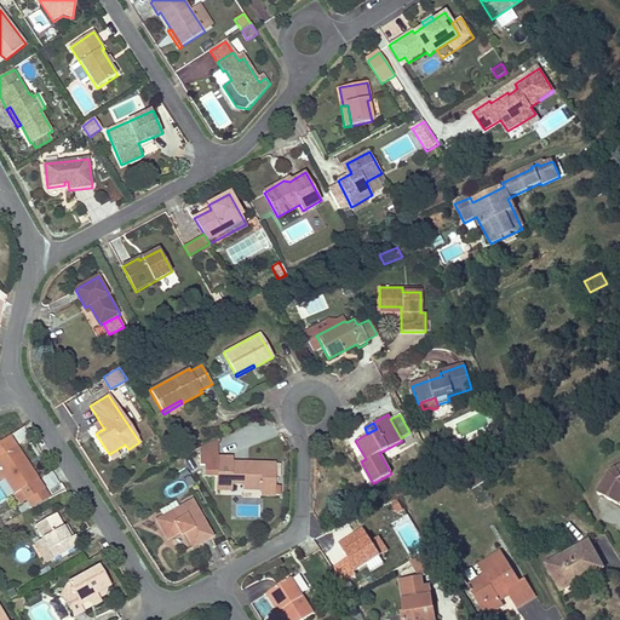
[(23,464),(27,463),(15,446),(0,454),(0,459),(9,471),(3,475),(15,493),(21,488),(28,498),(42,488),(36,478),(34,481),(23,464)]
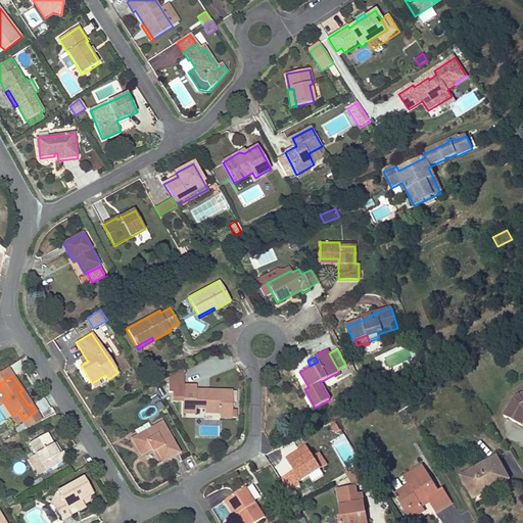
[(174,399),(182,399),(182,402),(194,402),(194,408),(204,409),(204,413),(220,413),(219,418),(231,419),(232,391),(209,390),(209,393),(205,393),(205,390),(195,390),(196,386),(182,386),(182,388),(174,388),(174,399)]
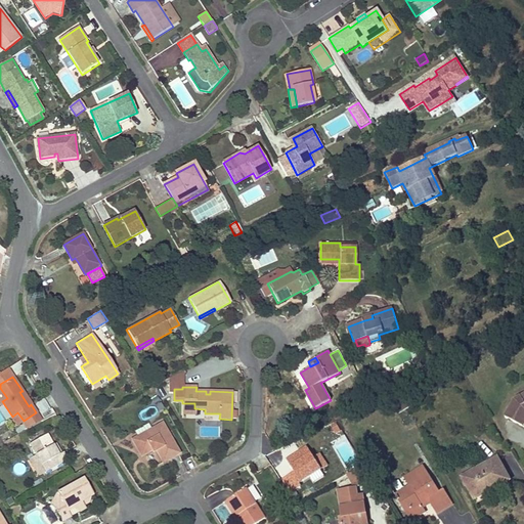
[(31,404),(23,391),(19,392),(29,406),(31,404)]
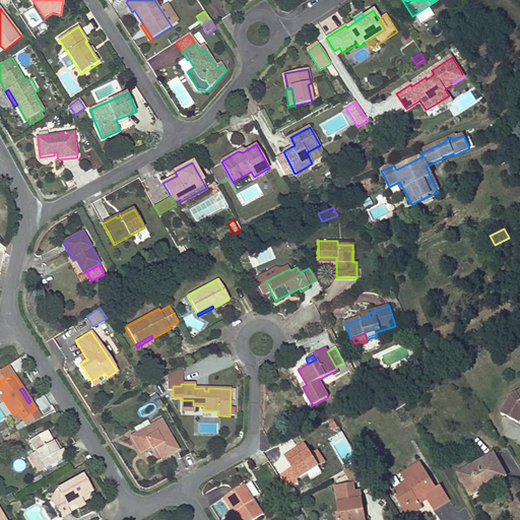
[(501,414),(519,424),(519,421),(519,391),(511,398),(501,414)]
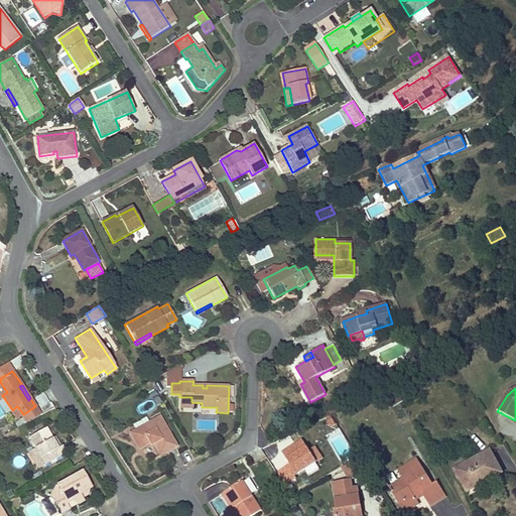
[(400,389),(393,393),(398,402),(406,397),(400,389)]
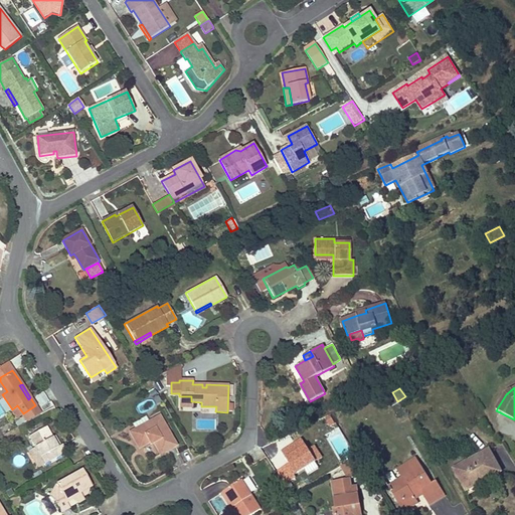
[(397,401),(392,392),(385,396),(391,405),(397,401)]
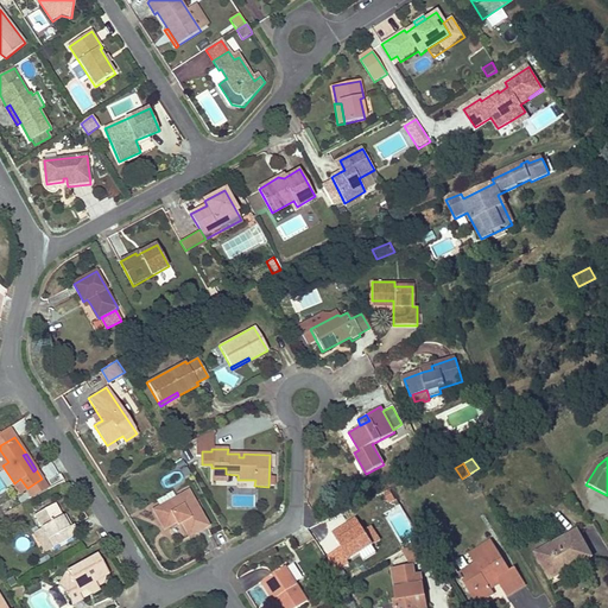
[(226,468),(211,468),(211,481),(226,481),(226,474),(226,468)]
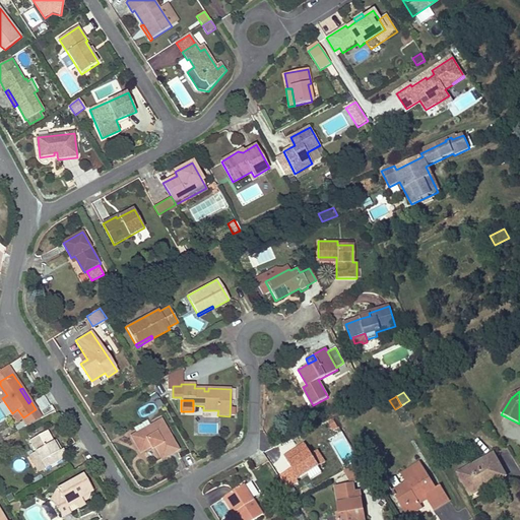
[(334,419),(329,424),(334,432),(339,429),(334,419)]
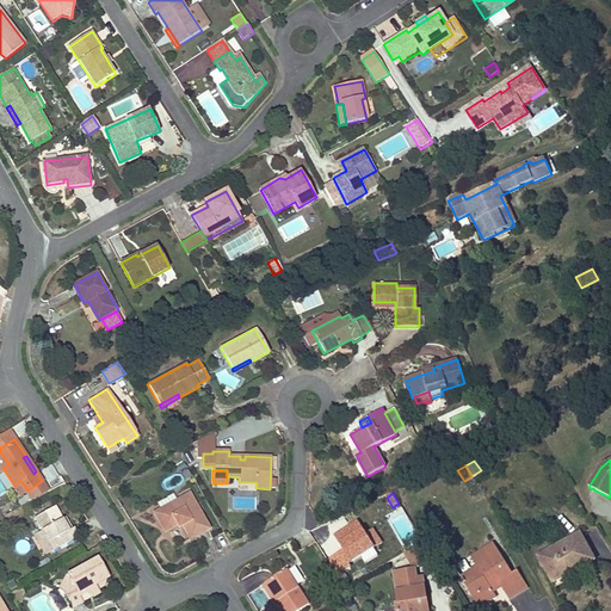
[(164,531),(178,523),(179,523),(181,525),(189,538),(208,528),(187,494),(153,512),(164,531)]
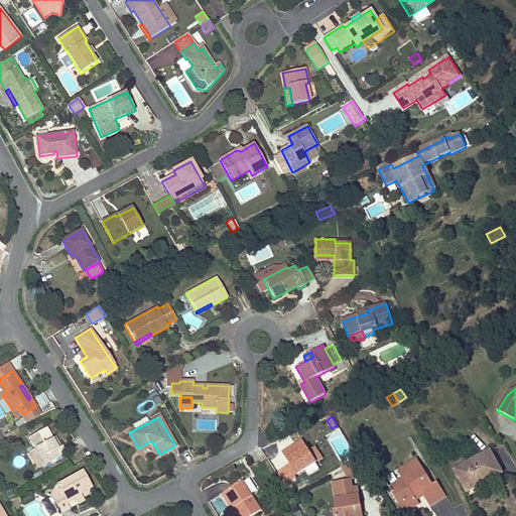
[(58,449),(53,439),(47,428),(29,438),(35,449),(44,466),(67,454),(63,446),(61,447),(58,449)]
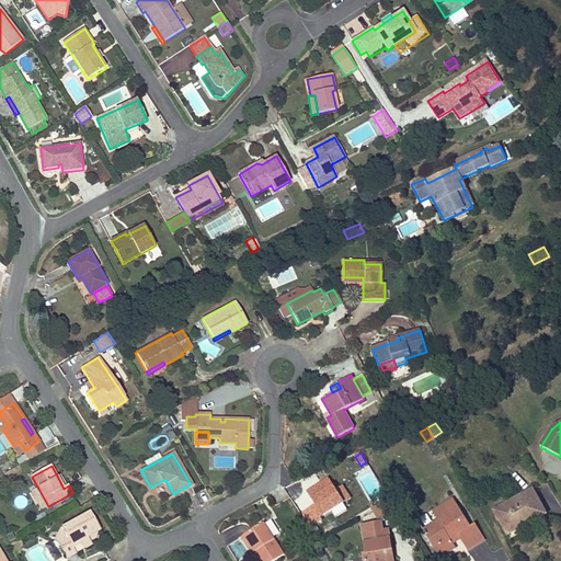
[(60,476),(58,478),(64,489),(67,487),(60,476)]
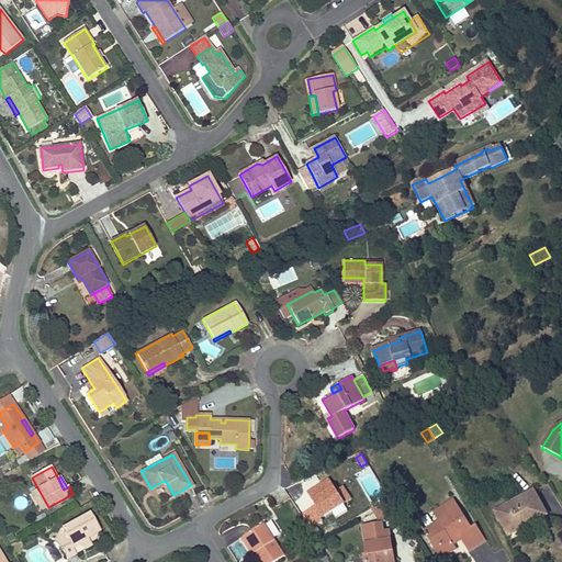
[(336,491),(328,479),(307,492),(316,506),(303,514),(312,527),(323,521),(321,517),(352,498),(346,485),(336,491)]
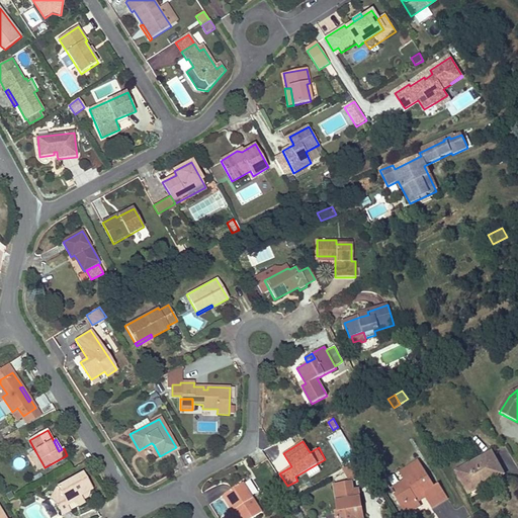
[(45,467),(35,451),(29,454),(38,470),(45,467)]
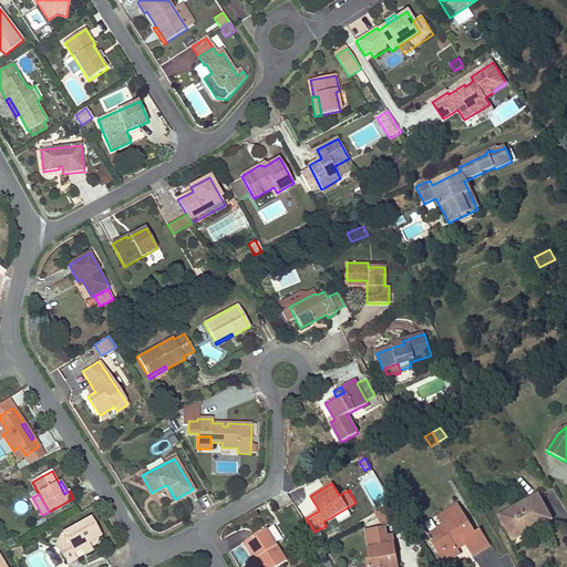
[(500,518),(512,538),(532,527),(533,531),(552,519),(537,496),(500,518)]
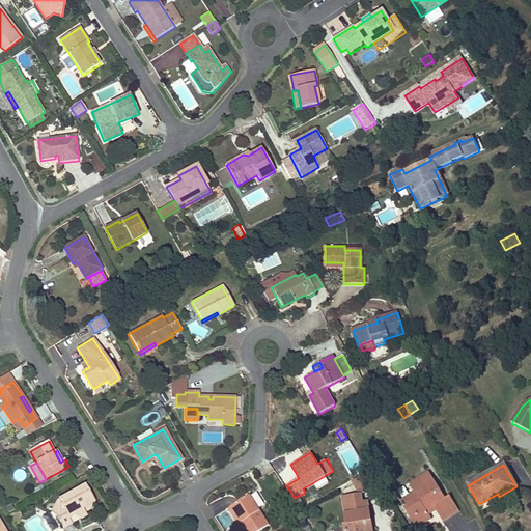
[(416,496),(410,499),(415,506),(410,509),(414,515),(411,519),(416,528),(430,519),(427,514),(435,510),(442,521),(457,510),(448,496),(445,498),(428,473),(409,485),(416,496)]
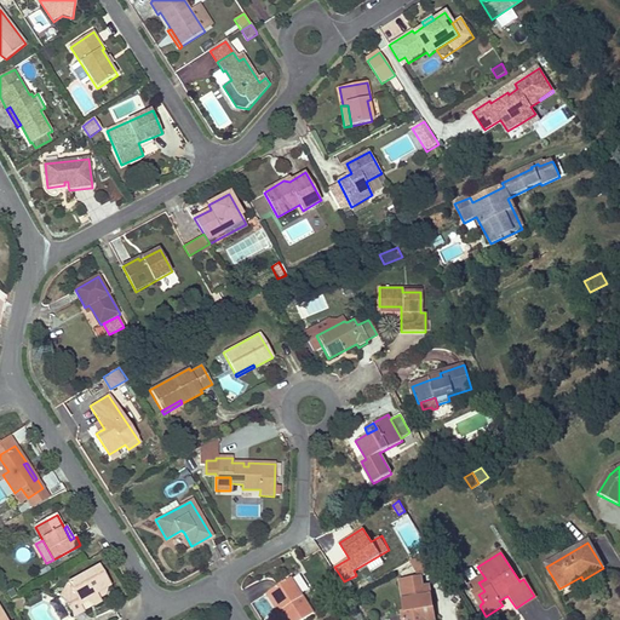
[(75,598),(64,604),(73,616),(82,612),(79,606),(86,601),(93,606),(101,602),(98,597),(96,593),(105,587),(109,586),(99,566),(67,584),(75,598)]
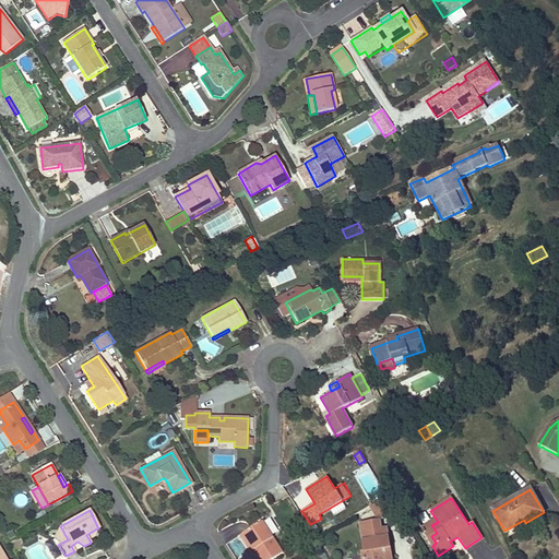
[(524,520),(504,531),(506,534),(525,523),(524,520)]
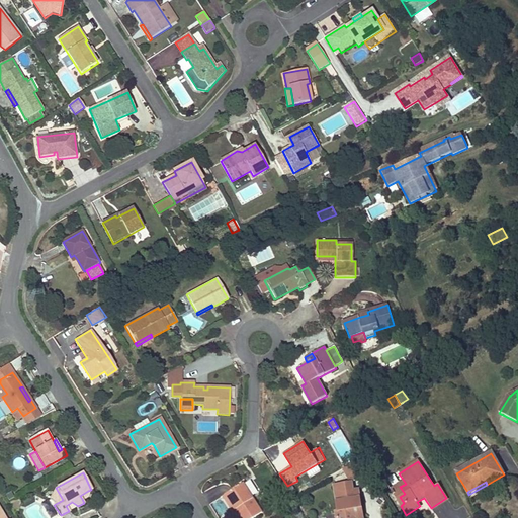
[(243,483),(225,495),(235,510),(240,517),(253,517),(263,512),(243,483)]
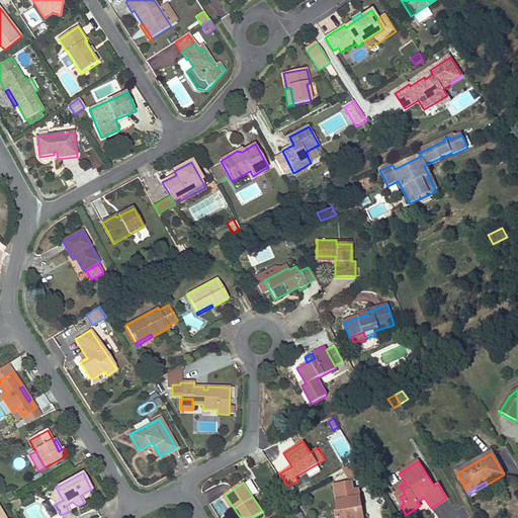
[(356,517),(355,509),(361,509),(357,490),(353,491),(351,483),(334,486),(339,512),(335,512),(336,517),(356,517)]
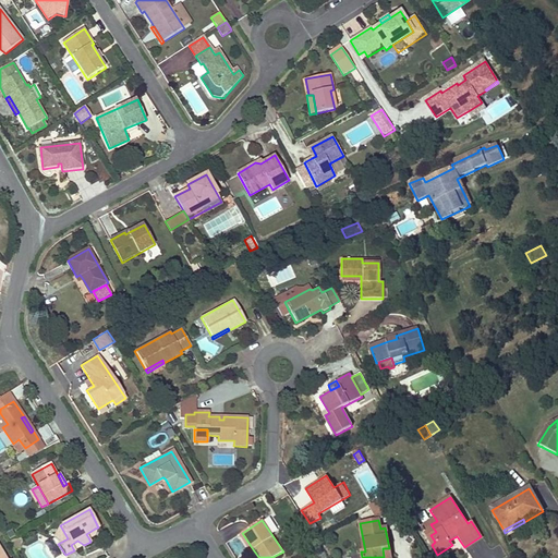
[(431,524),(422,530),(432,545),(435,542),(431,535),(436,532),(431,524)]
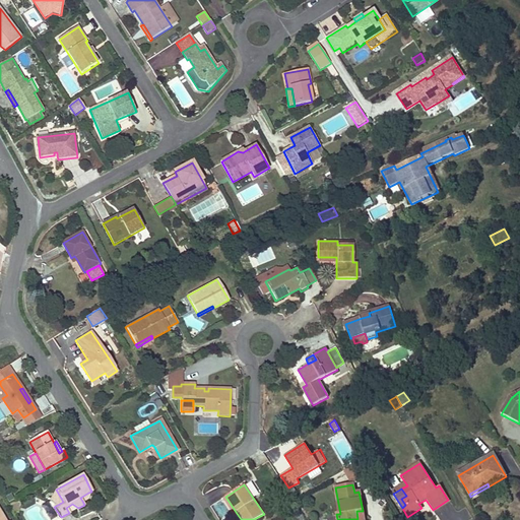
[(56,490),(50,501),(54,507),(63,502),(56,490)]
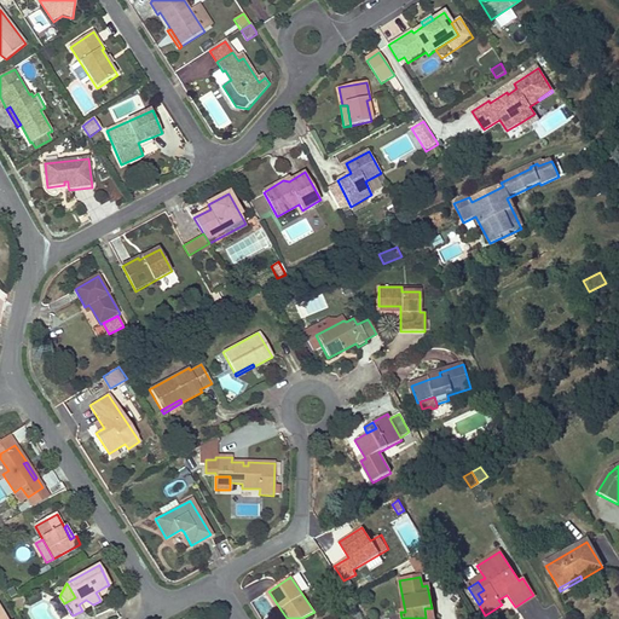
[(281,609),(268,591),(265,594),(278,612),(281,609)]
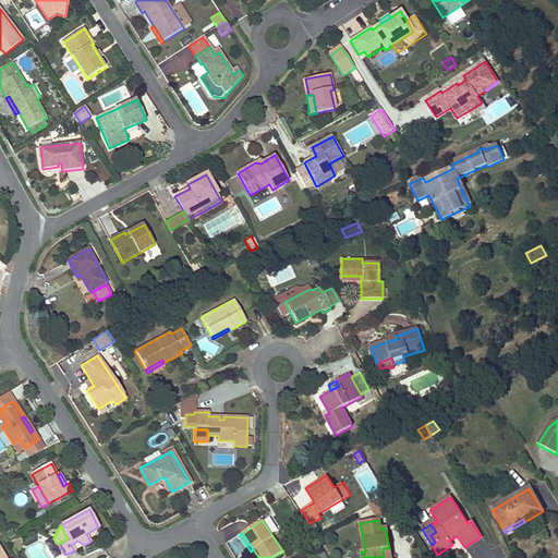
[(19,535),(9,541),(15,553),(20,550),(22,541),(19,535)]
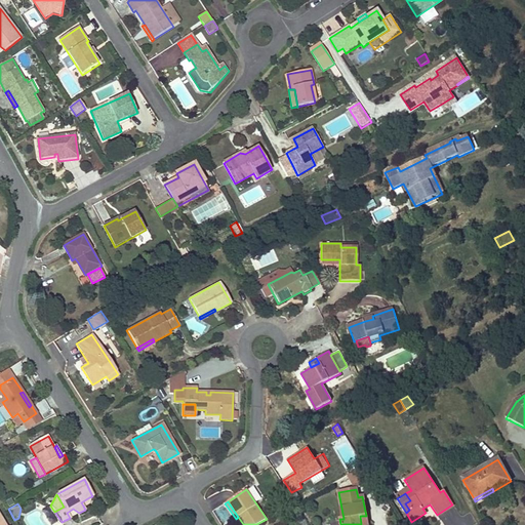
[(67,513),(70,518),(79,513),(73,509),(67,513)]
